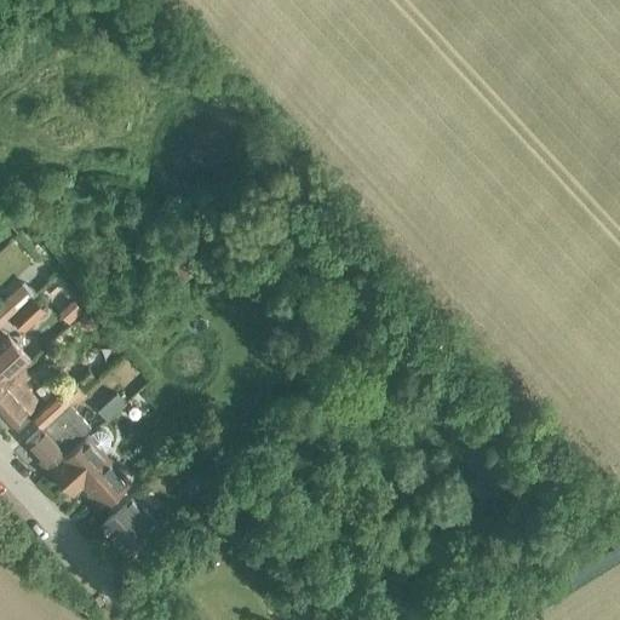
[(0,325),(19,306),(10,296),(0,303),(0,325)]
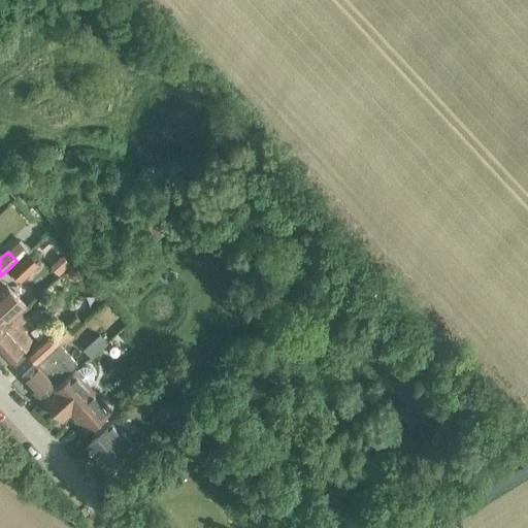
[(55,262),(63,272),(75,263),(67,252),(55,262)]
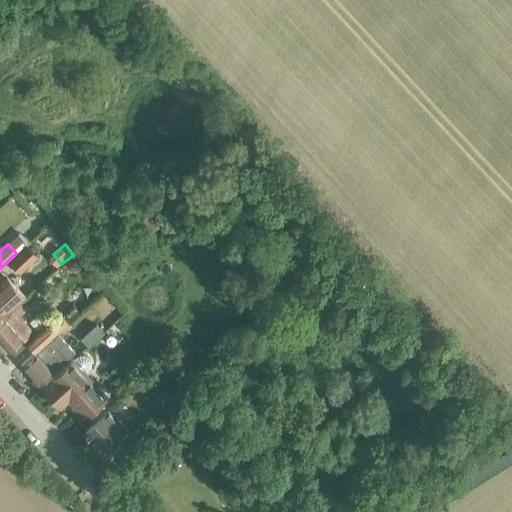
[(0,320),(4,316),(12,309),(13,308),(19,302),(26,296),(14,282),(8,287),(2,279),(0,277),(0,320)]
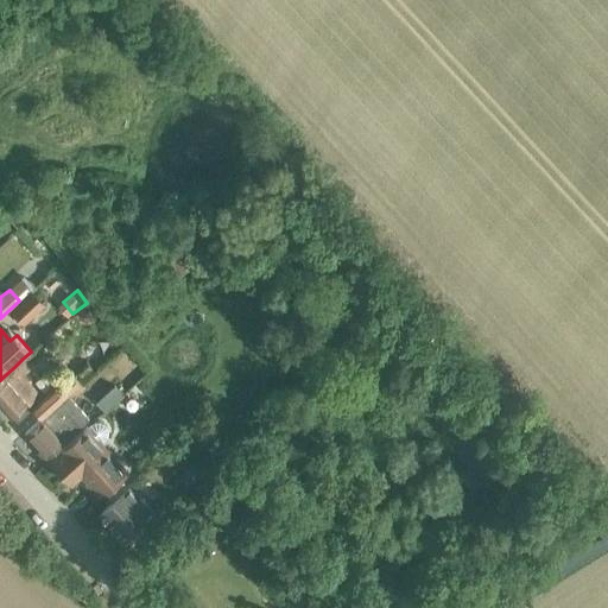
[(5,375),(0,380),(0,405),(11,417),(12,415),(18,420),(33,406),(44,397),(39,393),(23,374),(30,367),(23,359),(16,366),(14,367),(5,375)]
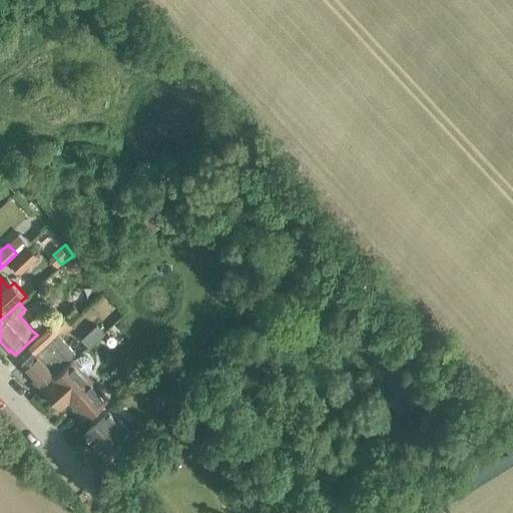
[(40,330),(49,340),(56,333),(68,323),(59,313),(40,330)]
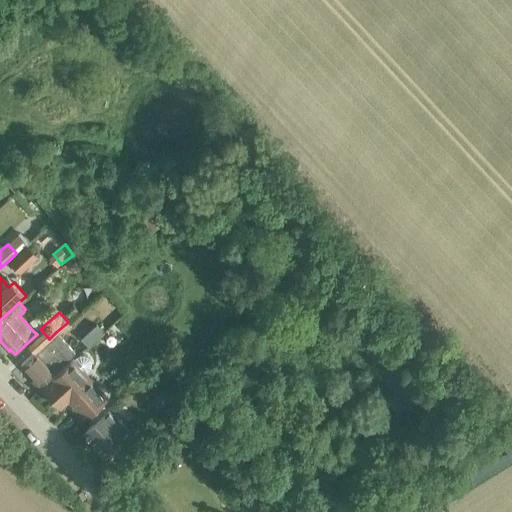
[(120,316),(111,334),(127,341),(135,323),(120,316)]
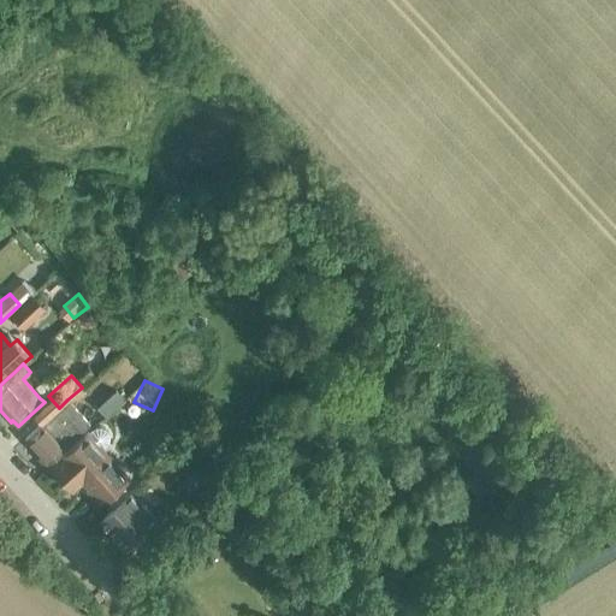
[(96,408),(105,418),(124,400),(117,390),(96,408)]
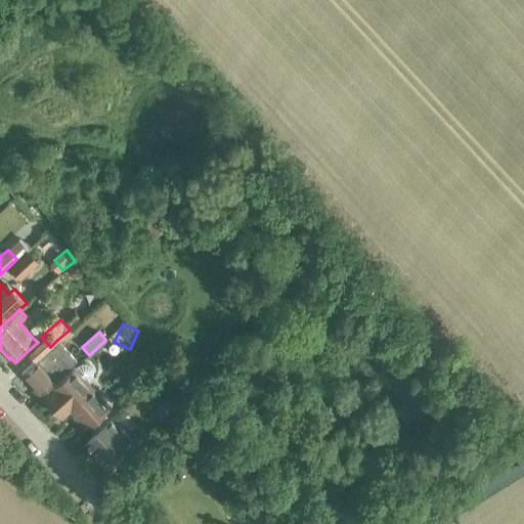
[(57,340),(50,347),(22,373),(41,393),(64,372),(63,370),(68,366),(69,367),(76,360),(57,340)]
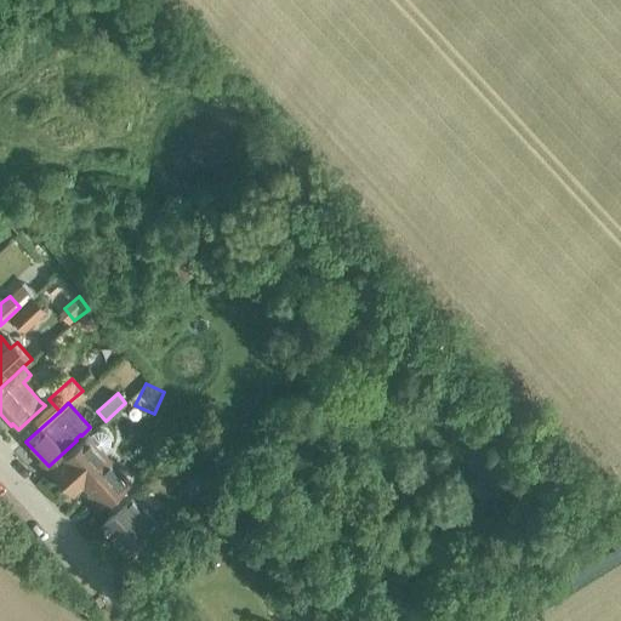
[(95,429),(85,439),(51,469),(74,494),(84,485),(103,506),(130,482),(110,459),(102,450),(109,444),(110,440),(110,437),(109,434),(108,431),(106,429),(102,428),(98,429),(95,429)]
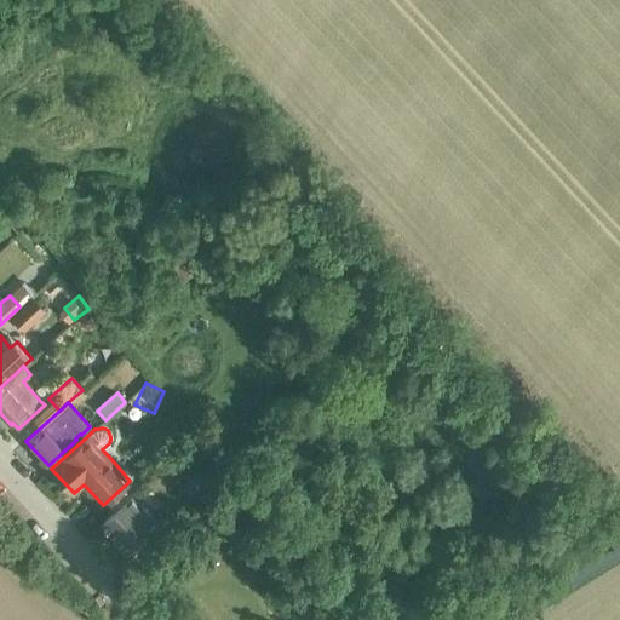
[(194,477),(205,491),(225,474),(213,460),(194,477)]
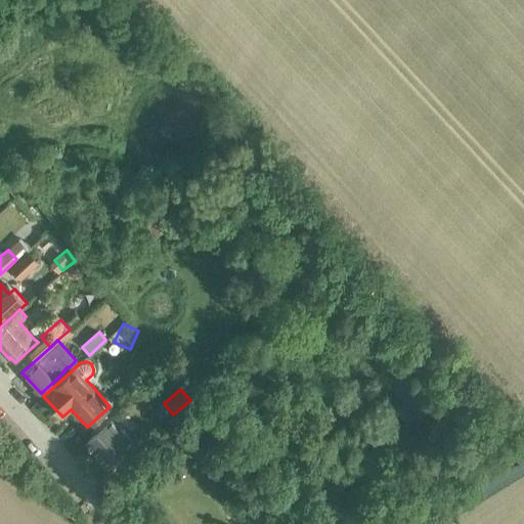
[(86,442),(104,463),(101,466),(110,474),(138,447),(112,419),(86,442)]
